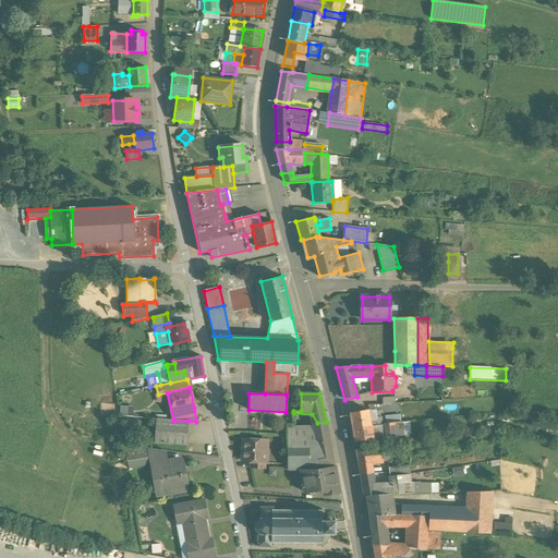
[(368,411),(350,414),(352,428),(371,425),(371,423),(368,411)]
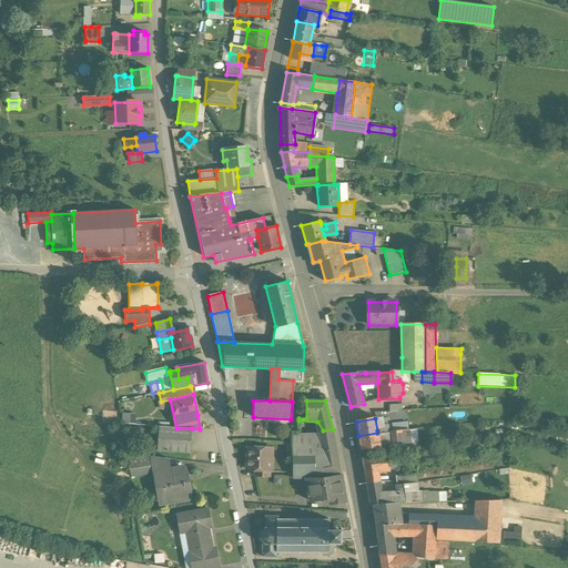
[(176,428),(175,428),(159,426),(156,450),(190,453),(192,428),(176,428)]
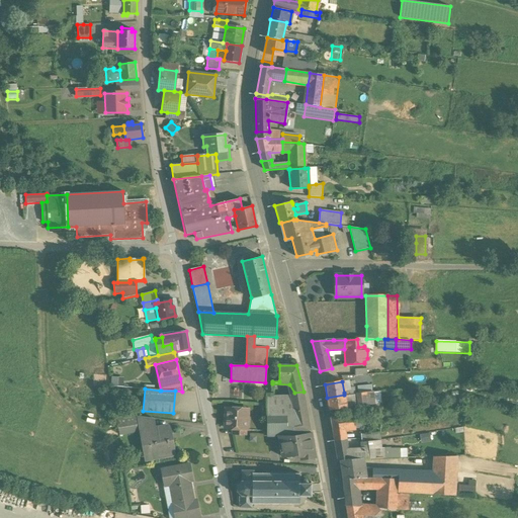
[(294,393),(288,399),(288,397),(286,397),(286,399),(272,399),(272,395),(266,395),(266,398),(266,412),(266,436),(278,436),(293,436),(311,433),(304,392),(294,393)]
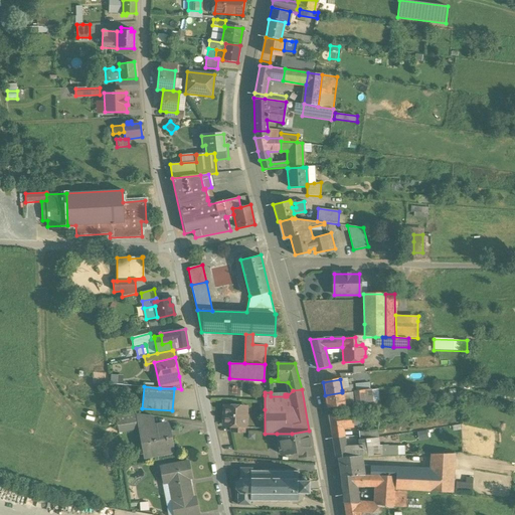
[(370,389),(362,390),(364,402),(372,401),(370,389)]
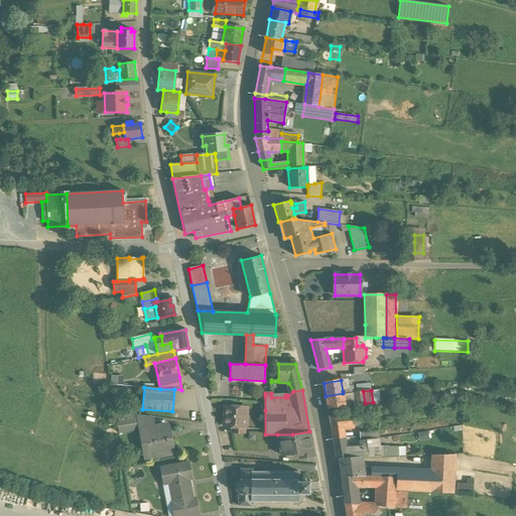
[(363,391),(356,392),(357,404),(358,404),(365,403),(363,391)]
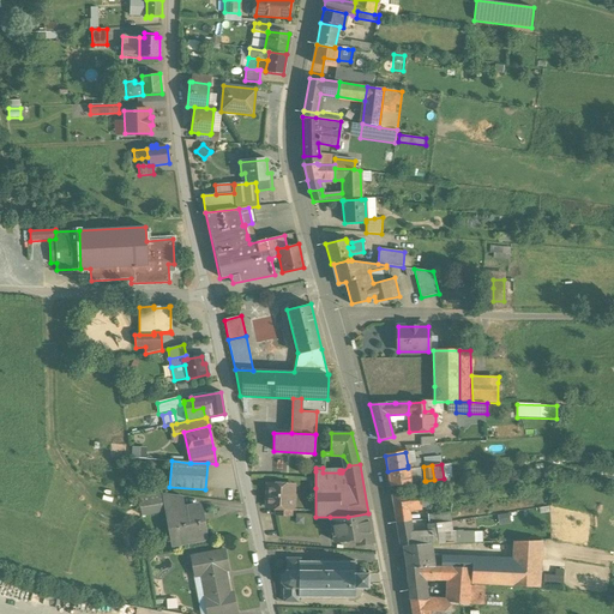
[(414,468),(408,468),(387,471),(390,487),(410,483),(411,483),(409,471),(415,470),(414,468)]
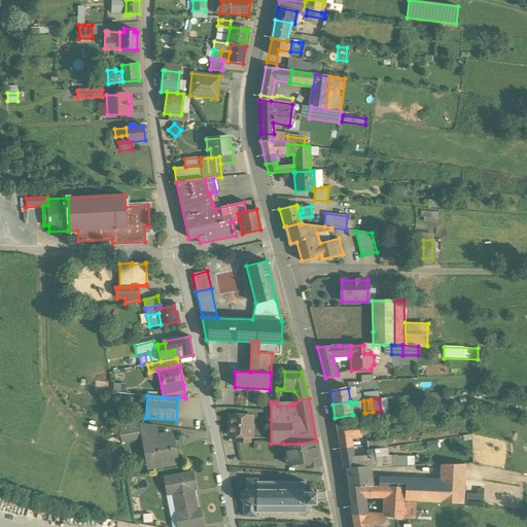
[(251,417),(230,415),(229,435),(236,436),(249,437),(251,417)]
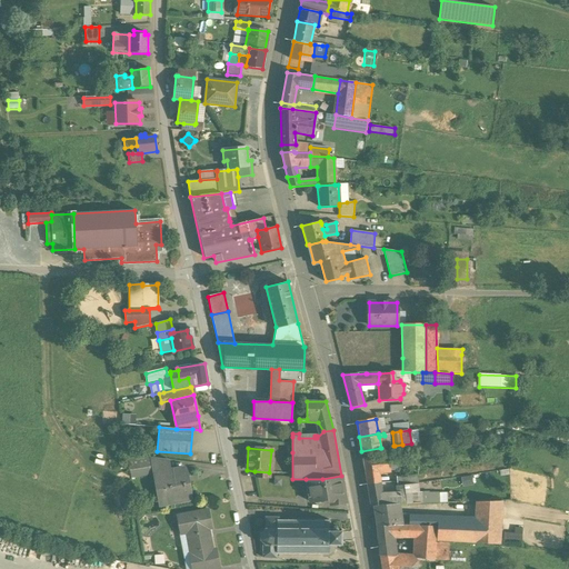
[(387,457),(363,460),(367,483),(379,482),(378,472),(389,471),(387,458),(387,457)]
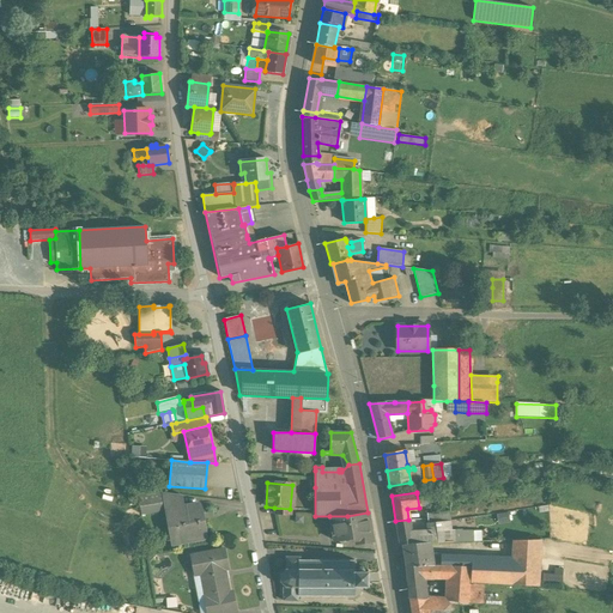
[(428,492),(417,493),(419,508),(425,507),(429,507),(428,492)]
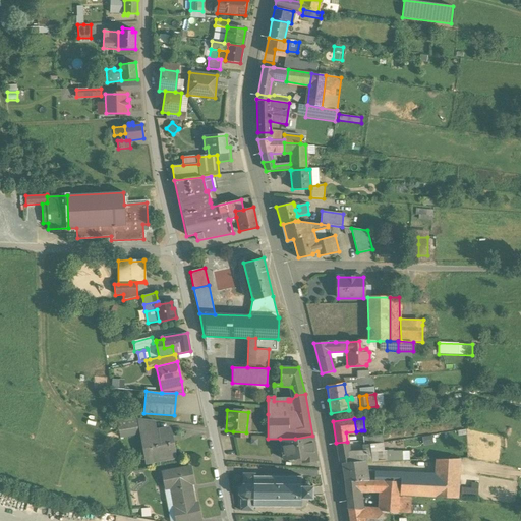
[(121,438),(141,433),(138,419),(118,423),(121,438)]
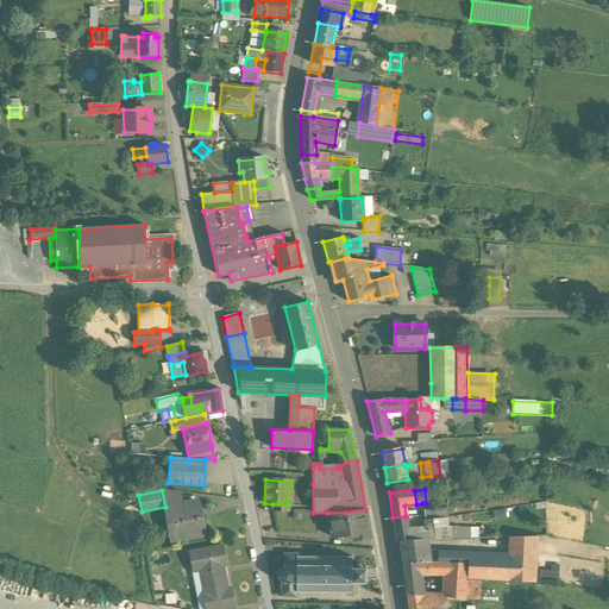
[(177,493),(162,490),(165,507),(180,504),(177,493)]
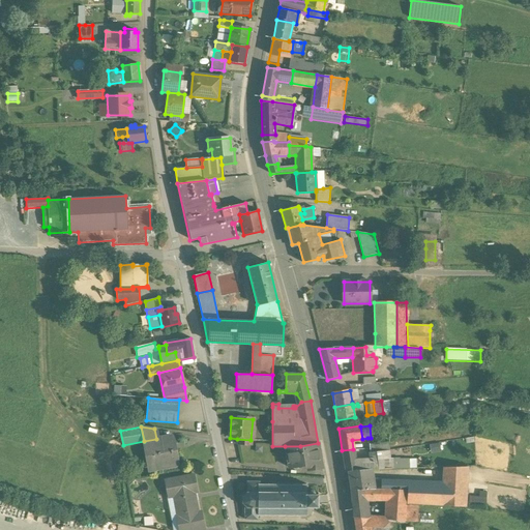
[(156,439),(144,441),(147,457),(149,457),(151,467),(166,465),(167,467),(176,466),(175,459),(172,460),(171,454),(173,453),(173,451),(173,450),(172,449),(170,449),(168,437),(156,439)]
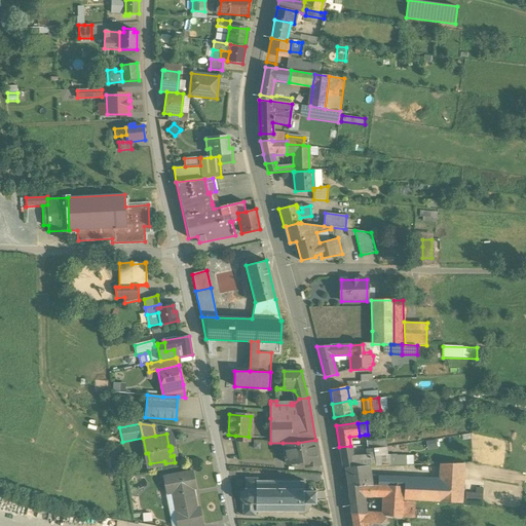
[(315,440),(298,443),(283,443),(286,464),(294,463),(295,465),(299,464),(300,465),(305,464),(305,465),(310,465),(310,466),(320,465),(315,440)]
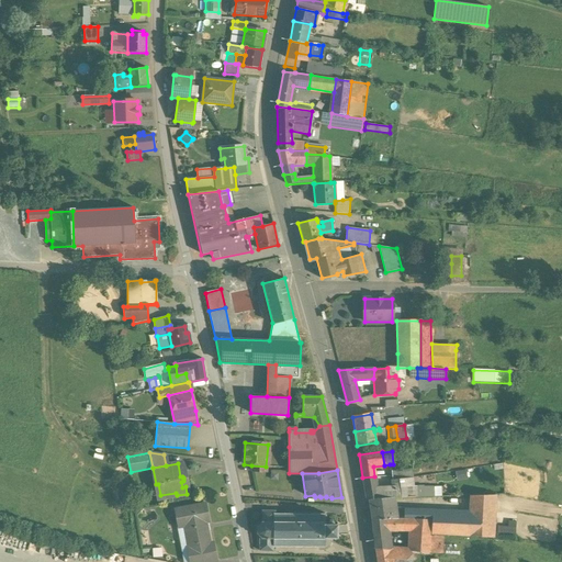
[(412,470),(391,472),(392,478),(392,480),(413,479),(412,470)]
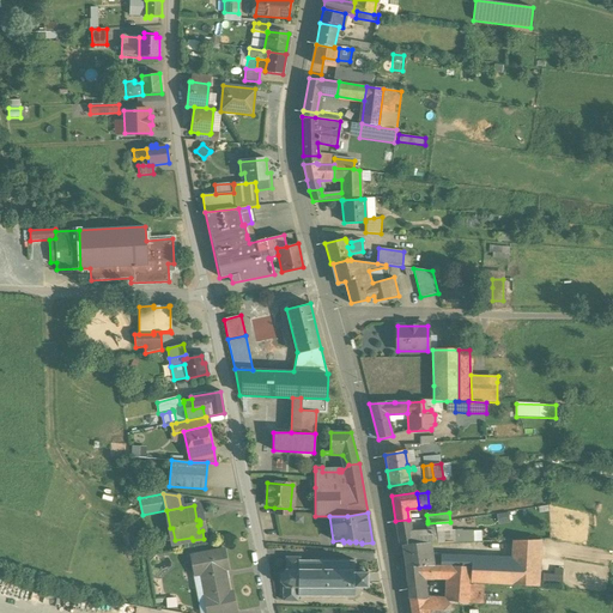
[(509,513),(497,515),(498,525),(510,522),(509,513)]
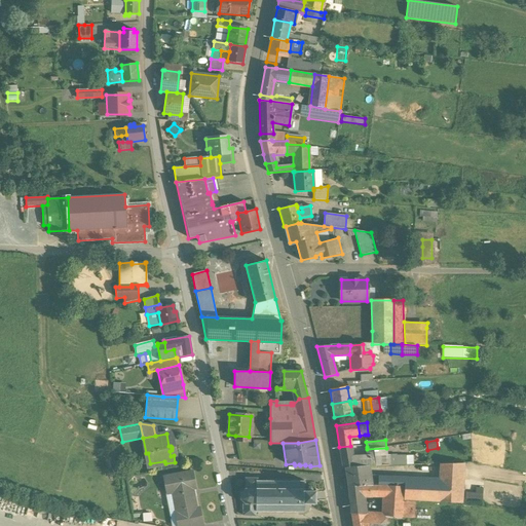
[(350,446),(339,447),(343,467),(345,467),(357,466),(355,457),(352,458),(350,446)]
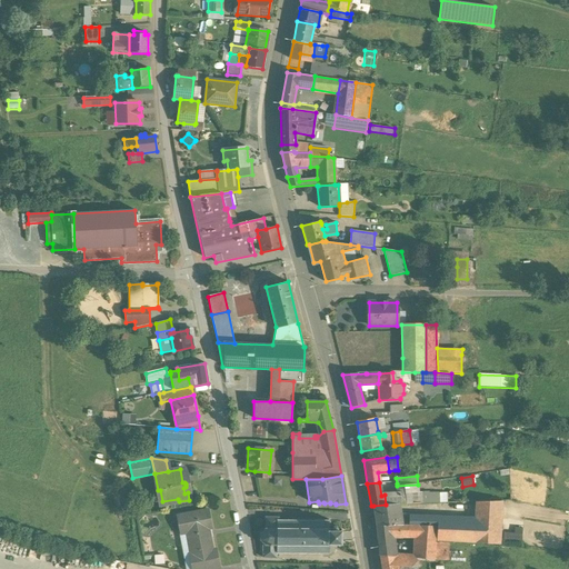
[(418,485),(397,486),(398,493),(411,493),(419,492),(418,485)]
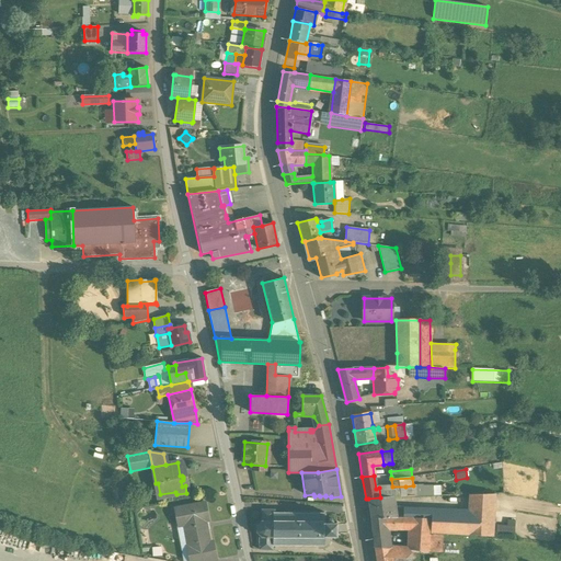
[(413,485),(405,487),(407,496),(415,496),(415,485),(413,485)]
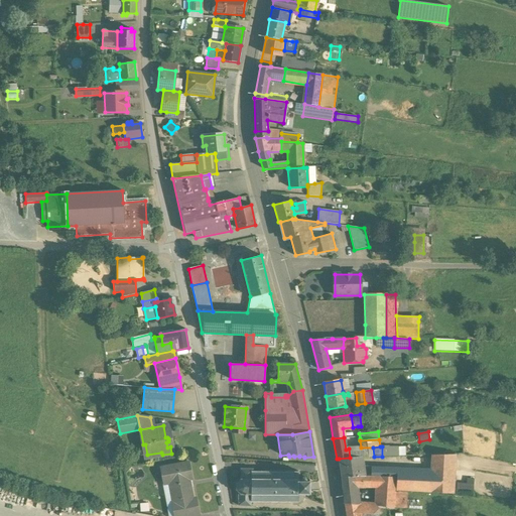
[(389,446),(382,446),(382,457),(399,456),(398,447),(389,447),(389,446)]
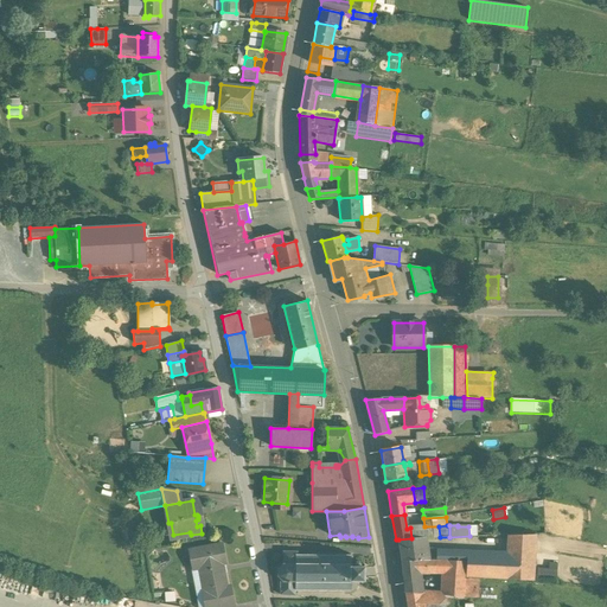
[(425,526),(410,528),(411,538),(425,538),(440,537),(439,526),(425,526)]
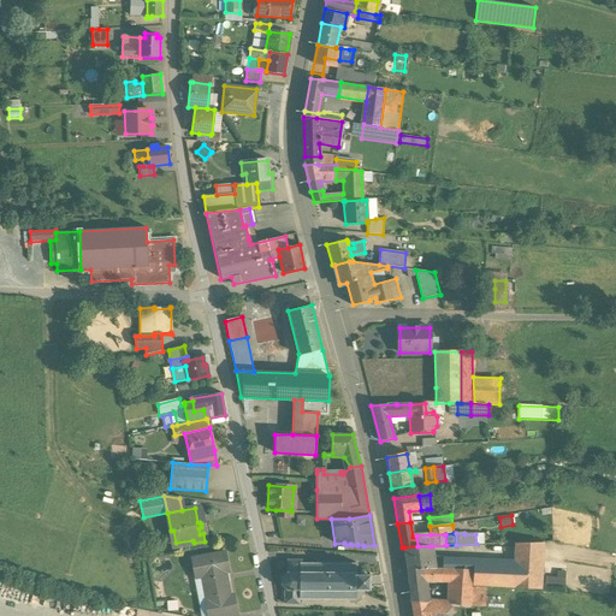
[(543,543),(516,544),(515,563),(514,588),(540,590),(542,562),(543,543)]
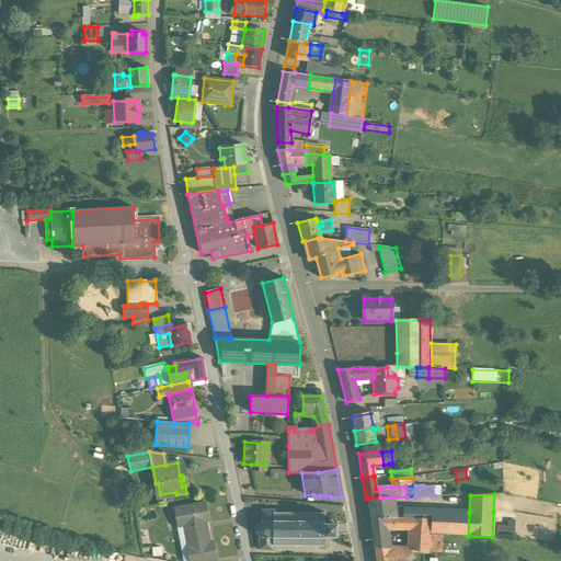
[(380,497),(368,499),(370,518),(395,517),(395,518),(403,518),(403,511),(393,511),(392,497),(380,497)]
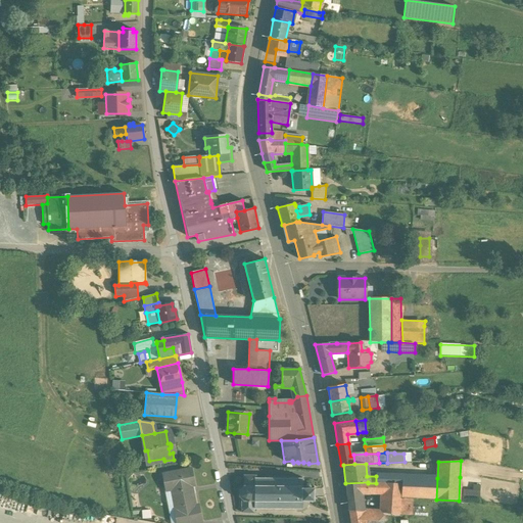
[(195,506),(191,486),(194,485),(190,469),(162,475),(167,491),(172,490),(178,522),(199,522),(202,522),(198,506),(195,506)]
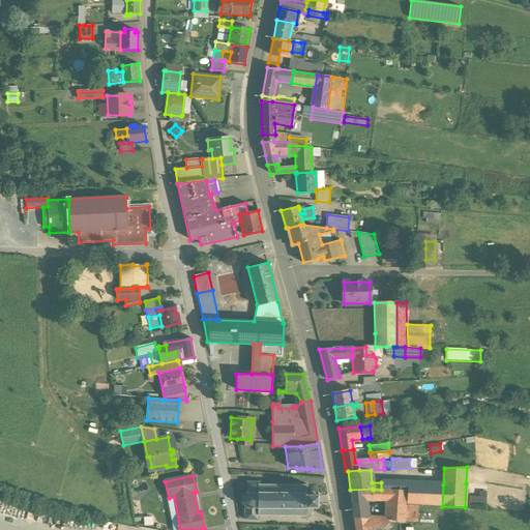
[(443,484),(381,480),(381,482),(381,490),(388,490),(408,491),(406,504),(417,504),(442,506),(443,484)]
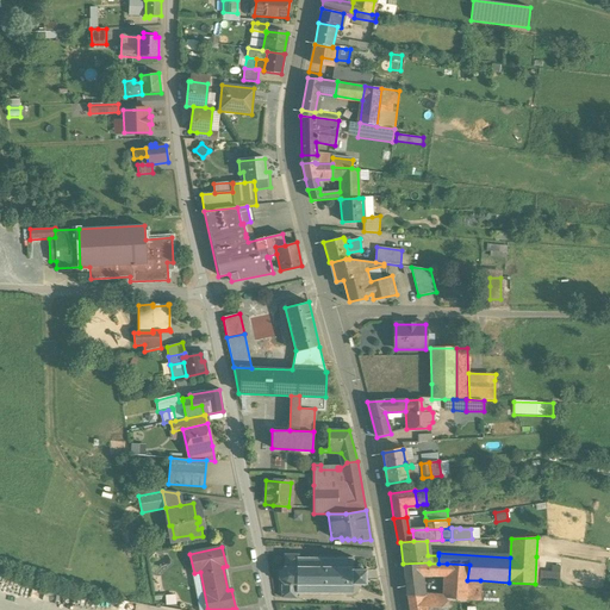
[(318,559),(309,559),(309,556),(307,556),(307,559),(299,559),(299,554),(285,554),(285,565),(284,566),(284,567),(280,572),(278,571),(278,572),(279,573),(279,579),(278,579),(278,580),(280,580),(284,584),(284,585),(282,585),(281,598),(297,598),(297,595),(298,593),(307,593),(307,595),(309,595),(309,593),(318,593),(318,595),(319,595),(319,593),(329,593),(329,595),(330,595),(330,593),(340,593),(340,595),(341,595),(341,593),(352,593),(353,595),(354,593),(353,592),(353,584),(355,584),(358,586),(360,586),(361,584),(362,583),(365,583),(366,584),(367,583),(366,582),(366,580),(366,572),(366,571),(367,570),(366,568),(365,570),(362,570),(362,566),(360,565),(358,565),(355,566),(355,567),(353,567),(353,559),(354,558),(352,558),(352,559),(342,559),(342,556),(340,556),(340,559),(331,559),(331,556),(329,556),(329,559),(319,559),(319,556),(318,556),(318,559)]
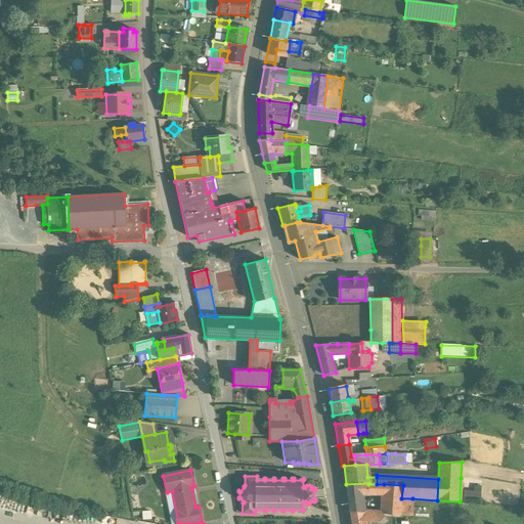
[(368,483),(346,484),(348,501),(358,501),(360,504),(360,493),(383,494),(384,484),(377,484),(368,484),(368,483)]
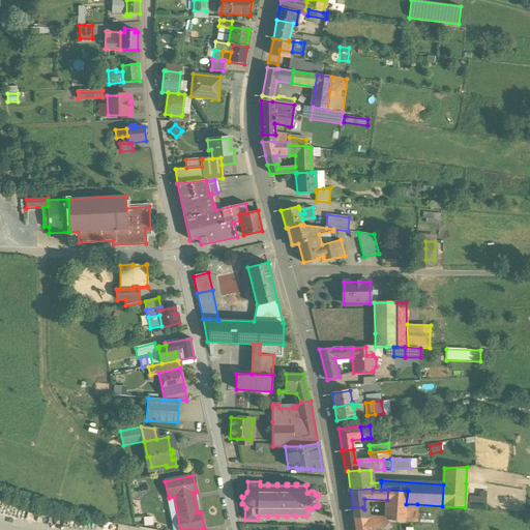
[(408,491),(388,490),(387,500),(386,519),(385,520),(387,520),(415,523),(417,504),(406,504),(408,491)]
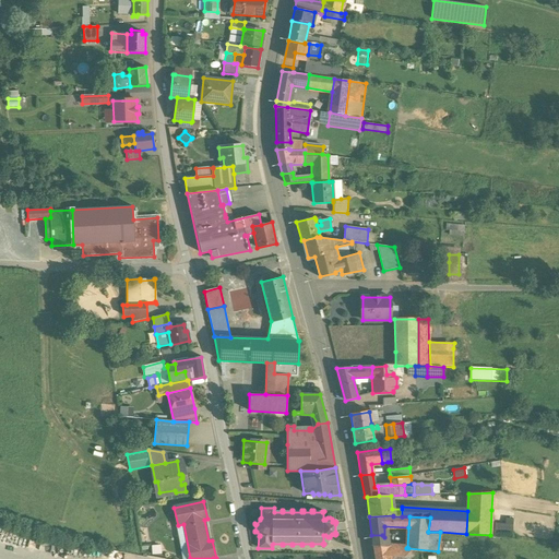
[(506,518),(506,524),(497,524),(496,532),(514,532),(514,519),(506,518)]
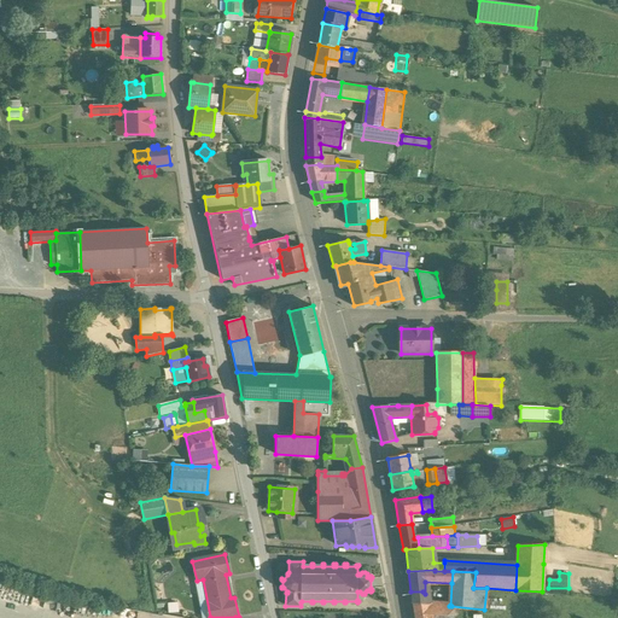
[(423,592),(410,592),(412,605),(413,605),(415,617),(450,617),(452,606),(449,606),(450,605),(425,604),(425,594),(423,592)]
